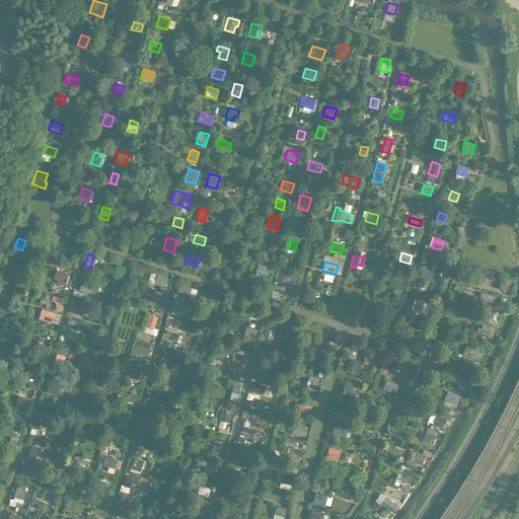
[(266,280),(269,268),(258,265),(255,277),(266,280)]
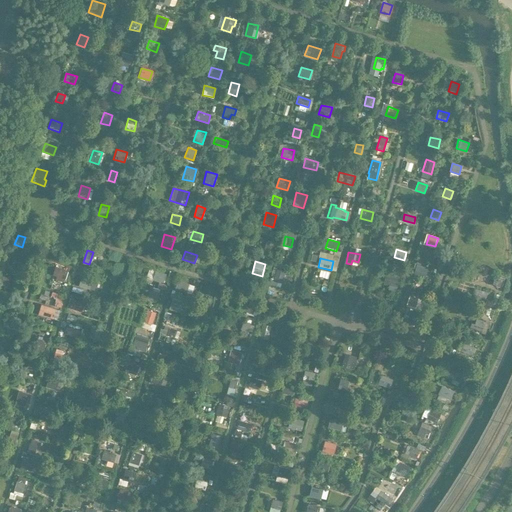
[(424,278),(427,270),(417,266),(414,275),(424,278)]
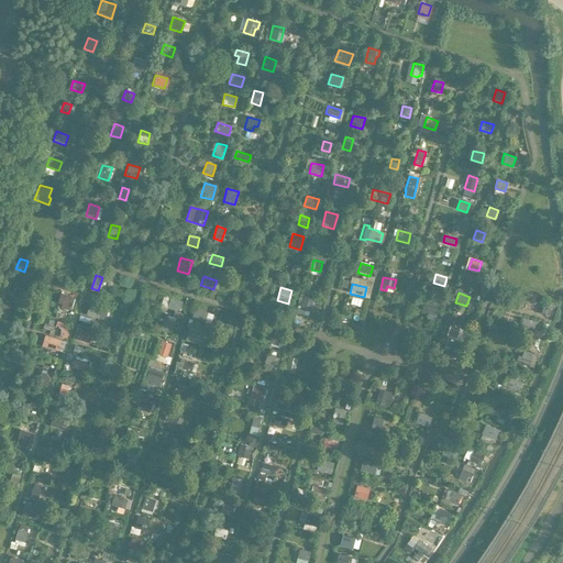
[(311,312),(315,299),(304,296),(299,309),(311,312)]
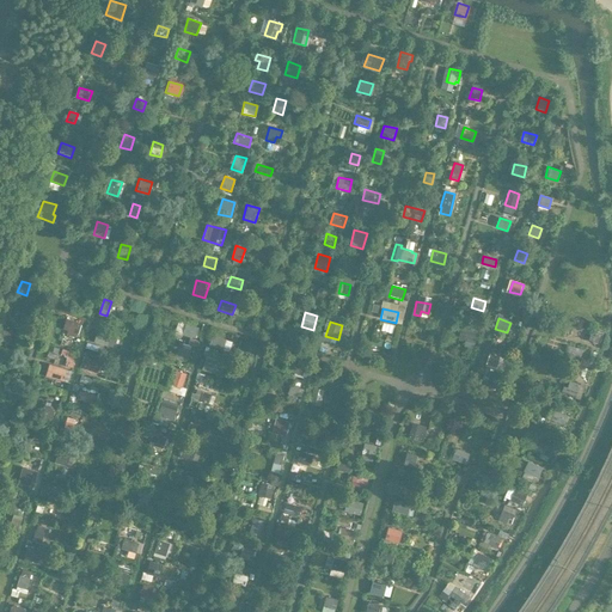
[(384,322),(383,332),(392,334),(395,324),(384,322)]
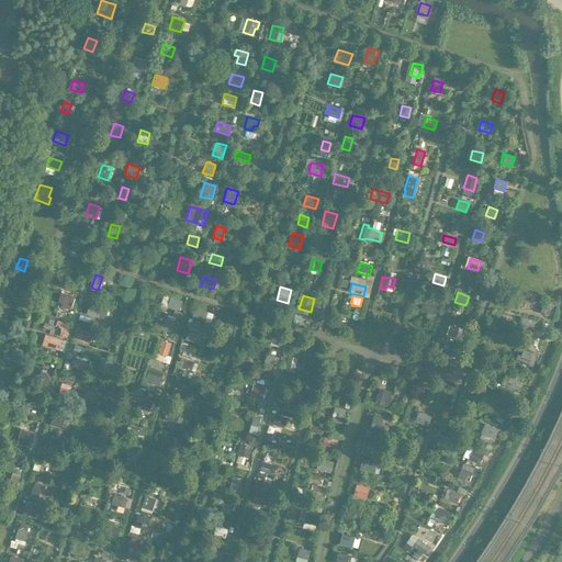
[(69,311),(72,300),(65,298),(62,308),(69,311)]
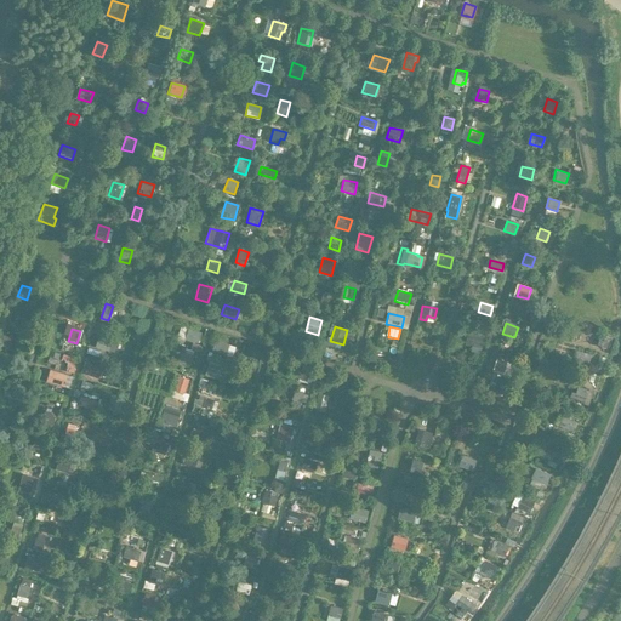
[(198,343),(201,332),(188,329),(184,340),(198,343)]
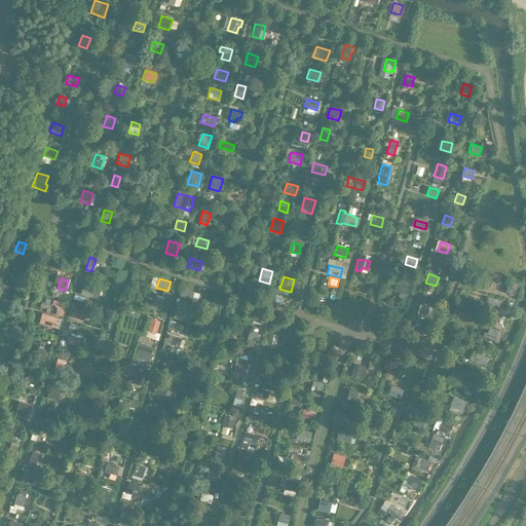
[(408,295),(410,284),(397,280),(393,292),(408,295)]
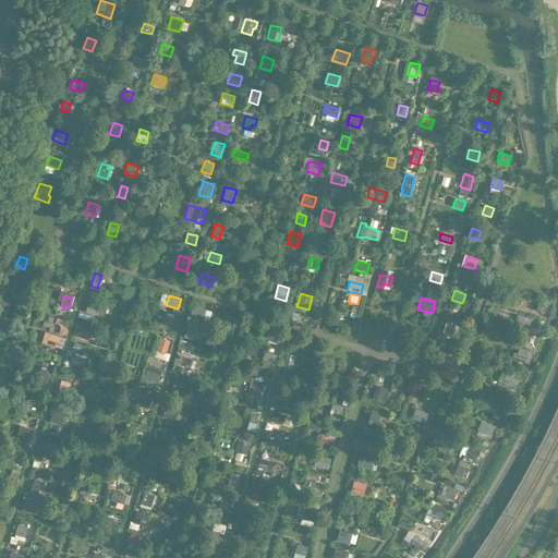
[(0,311),(9,314),(12,304),(1,301),(0,303),(0,311)]
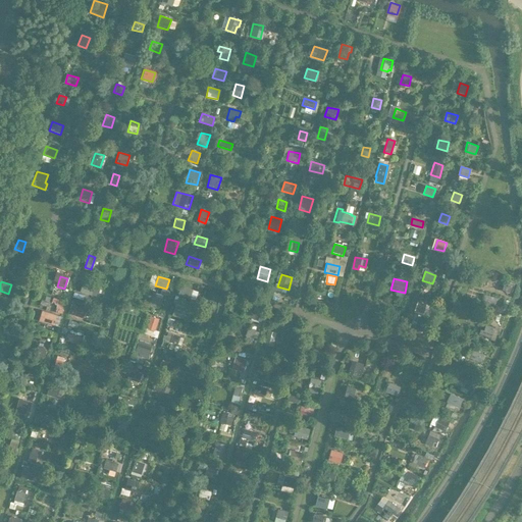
[(92,295),(95,285),(84,282),(81,292),(92,295)]
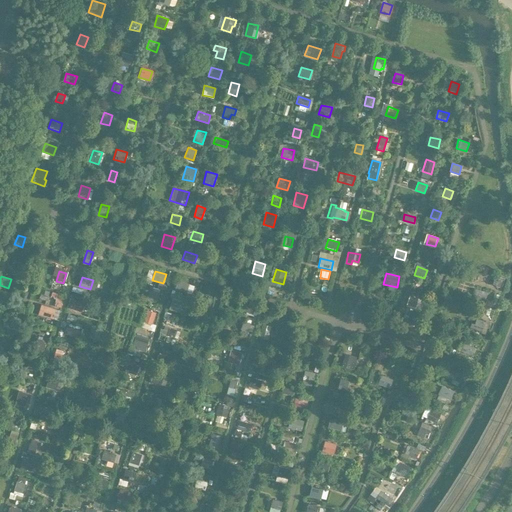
[(186,293),(188,284),(177,281),(175,290),(186,293)]
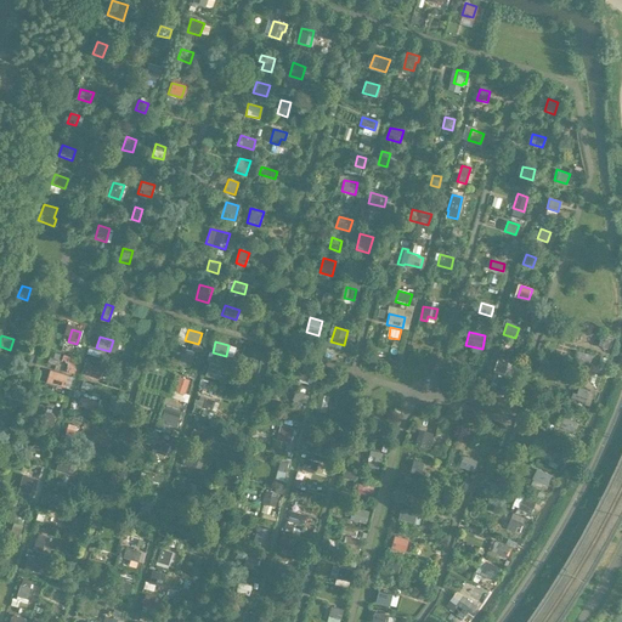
[(190,366),(193,355),(181,351),(177,362),(190,366)]
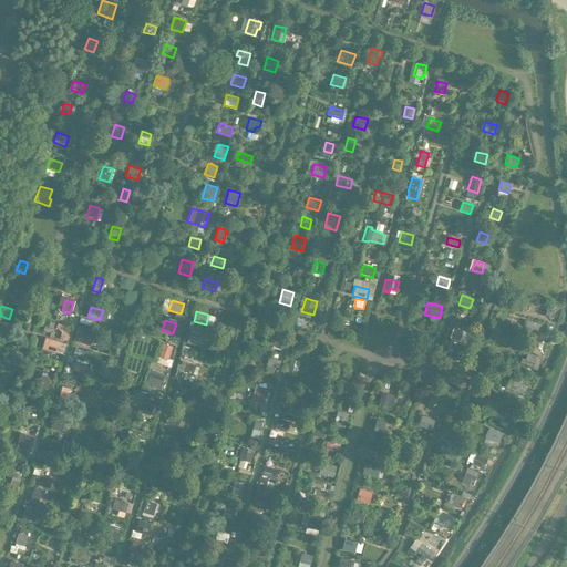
[(537,334),(540,325),(527,320),(524,330),(537,334)]
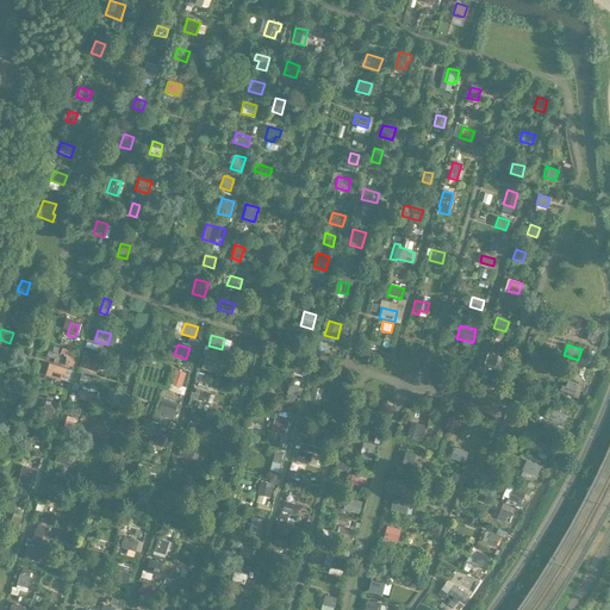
[(499,368),(503,359),(487,353),(484,363),(499,368)]
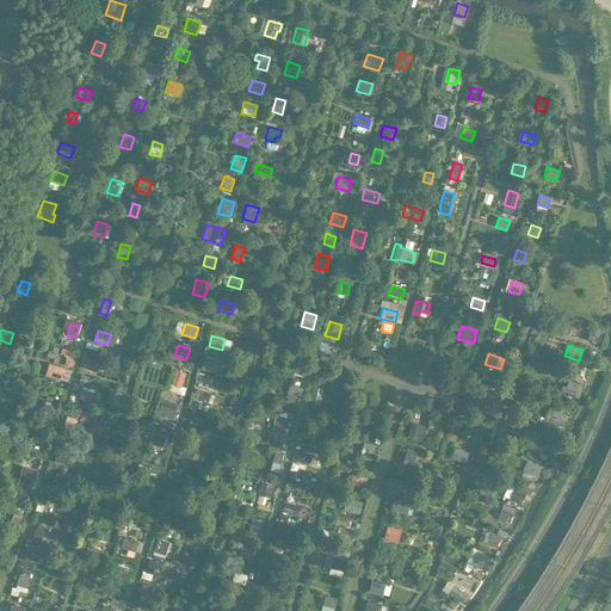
[(98,372),(102,363),(86,358),(84,368),(98,372)]
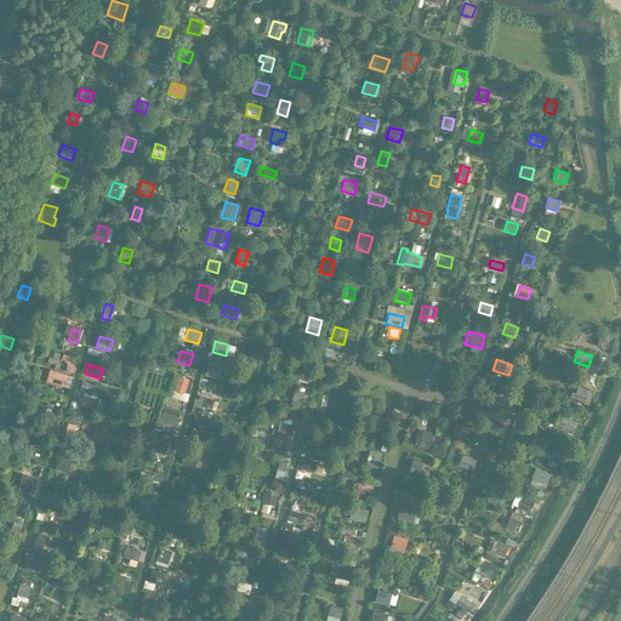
[(217,379),(221,369),(208,364),(204,375),(217,379)]
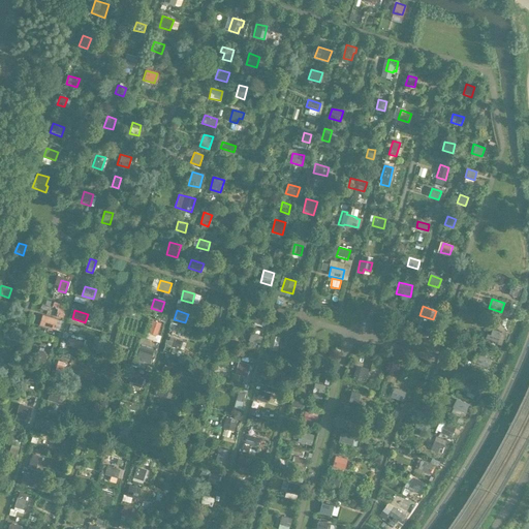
[(55,330),(58,319),(42,314),(39,325),(55,330)]
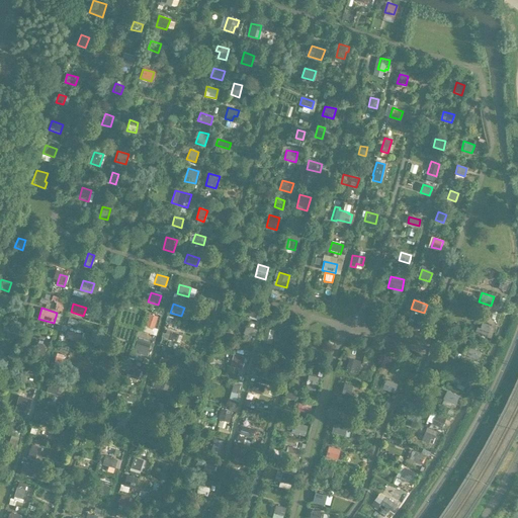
[(256,318),(258,312),(247,309),(245,315),(256,318)]
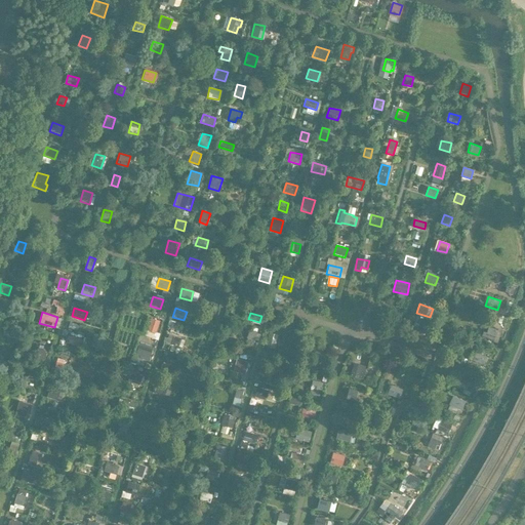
[(155,332),(159,321),(151,318),(147,330),(155,332)]
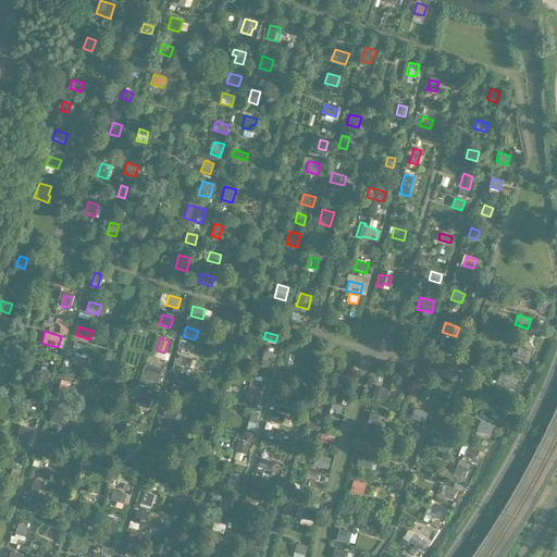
[(517,345),(515,355),(525,358),(528,347),(517,345)]
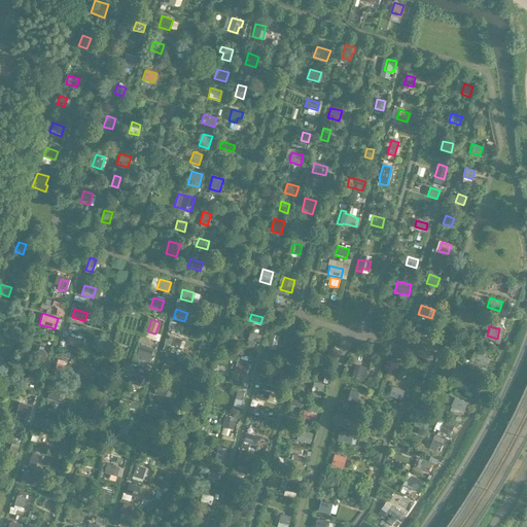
[(254,342),(257,334),(250,331),(247,340),(254,342)]
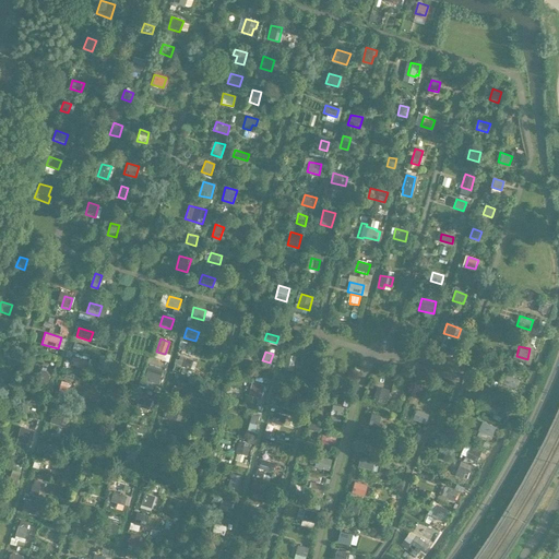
[(189,368),(192,359),(183,356),(180,365),(189,368)]
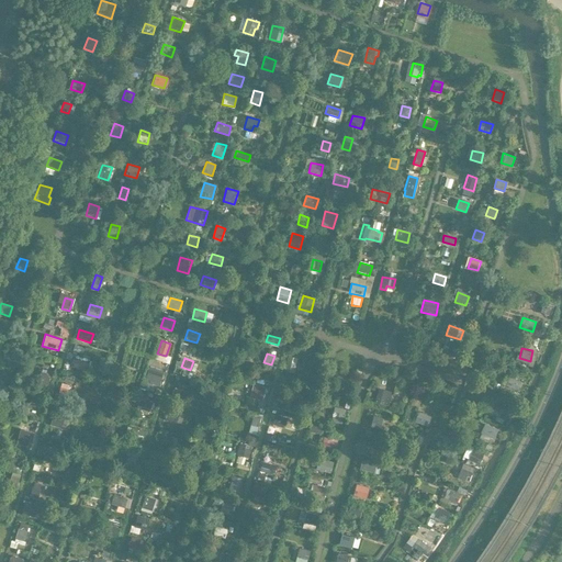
[(86,371),(88,363),(72,359),(70,367),(86,371)]
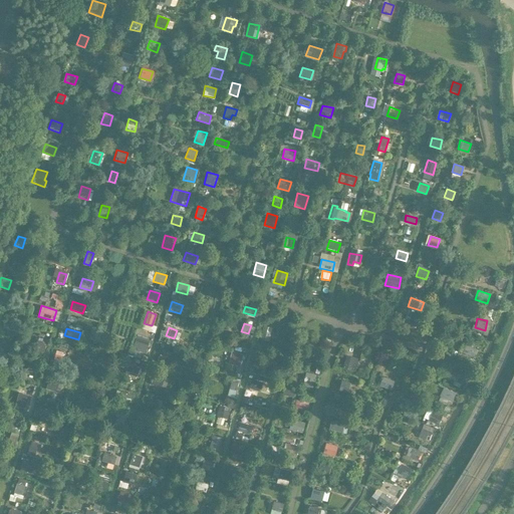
[(268,342),(270,333),(262,332),(260,340),(268,342)]
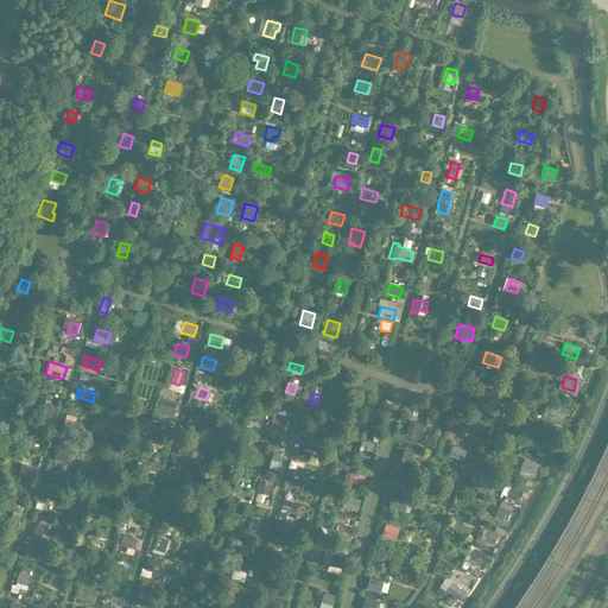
[(172,416),(176,403),(166,399),(162,413),(172,416)]
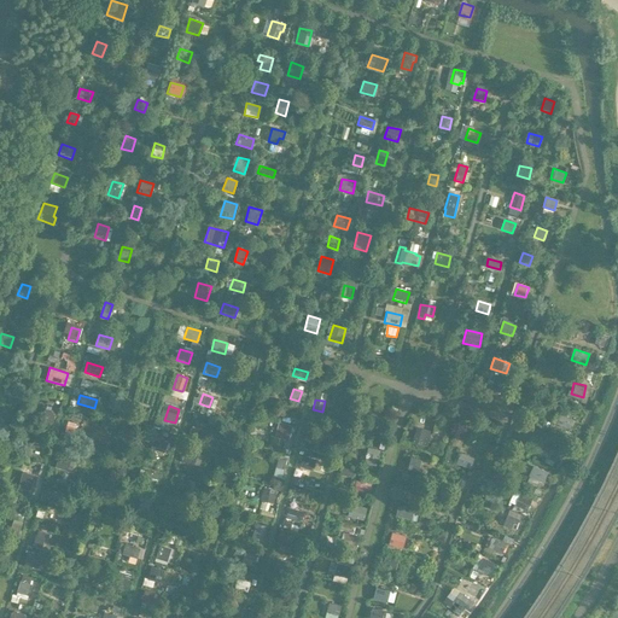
[(570,430),(573,420),(560,415),(557,425),(570,430)]
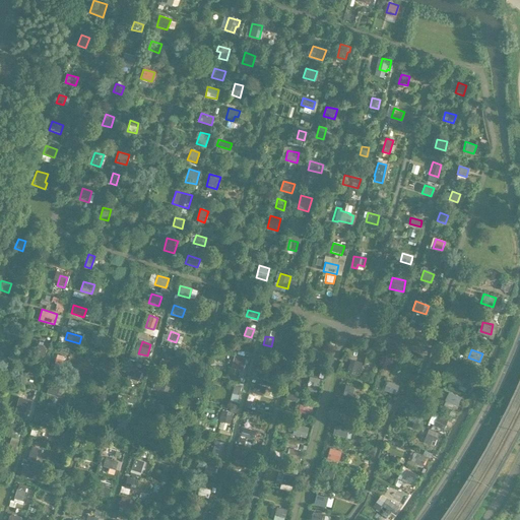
[(62,365),(64,356),(57,354),(54,363),(62,365)]
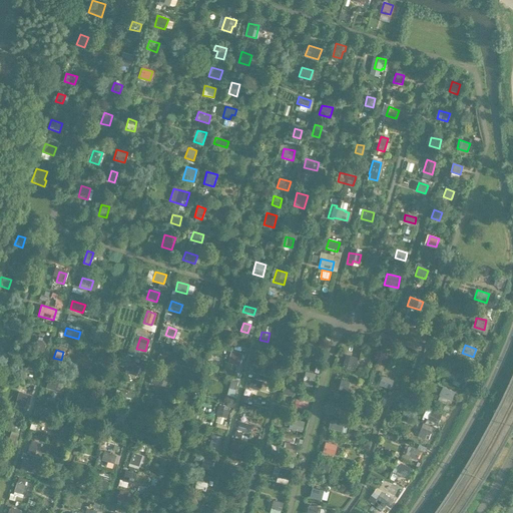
[(234,352),(231,364),(238,366),(241,354),(234,352)]
